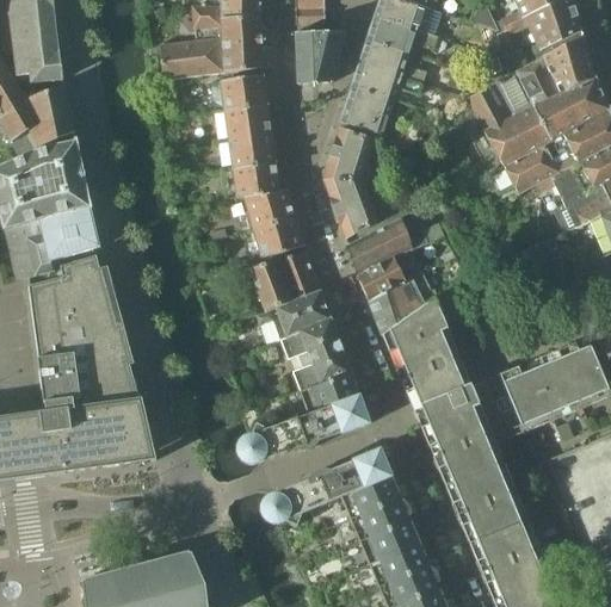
[(0,0),(0,165),(11,160),(0,142),(0,128),(4,125),(12,141),(20,155),(36,148),(75,141),(63,82),(25,97),(0,55),(0,0),(8,0),(18,74),(30,73),(30,74),(31,74),(32,81),(63,78),(53,0),(0,0)]
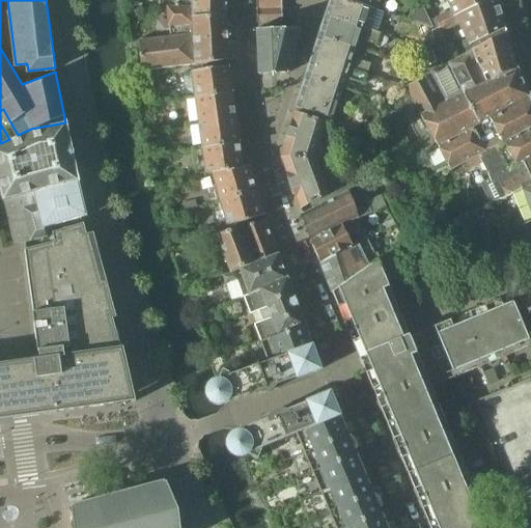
[(166,5),(168,19),(227,17),(227,14),(226,0),(192,0),(191,4),(166,5)]
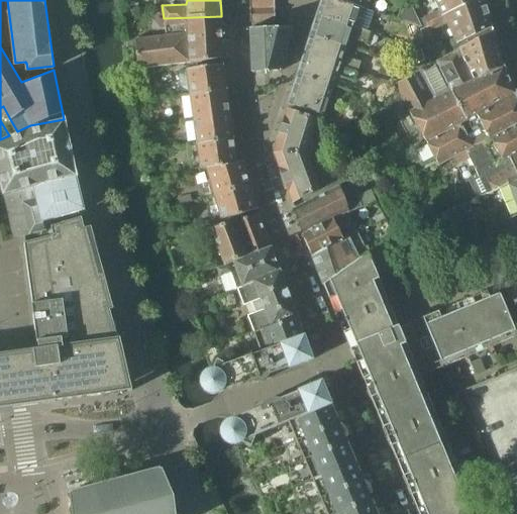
[(358,4),(345,0),(321,0),(318,12),(371,29),(374,20),(355,14),(358,5),(358,4)]
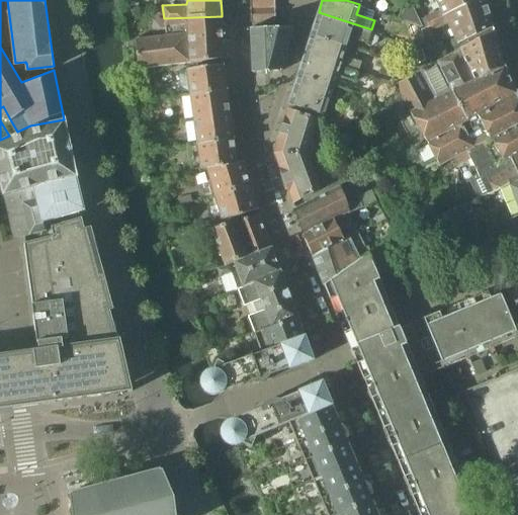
[(346,0),(359,4),(359,5),(367,8),(370,0),(346,0)]
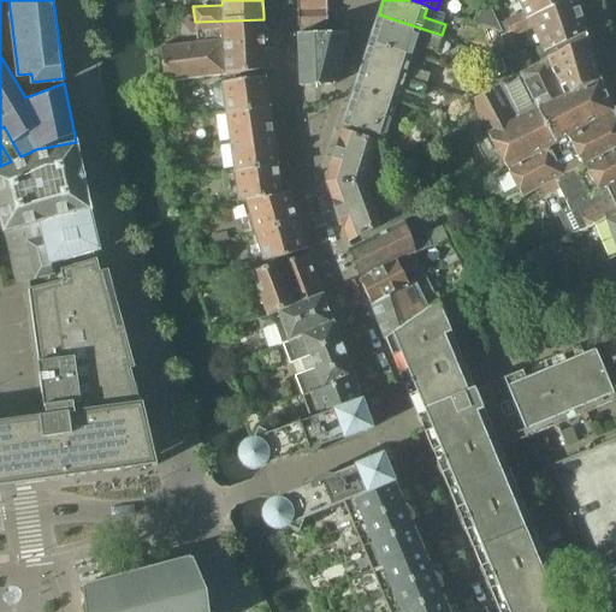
[(477,22),(501,29),(502,29),(499,22),(489,0),(485,0),(481,1),(477,22)]
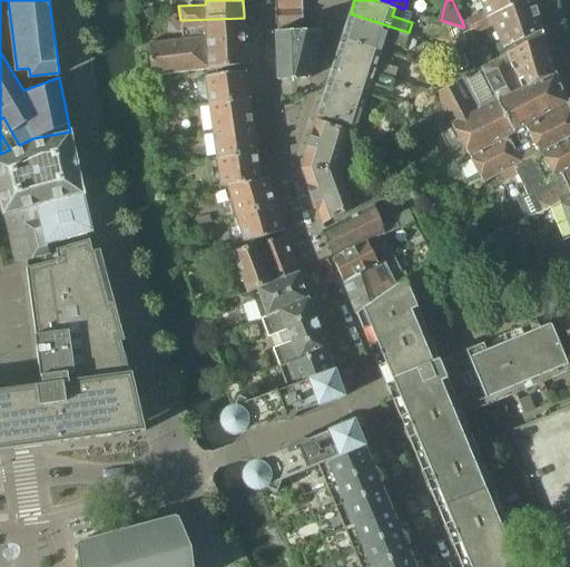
[(471,27),(465,29),(463,30),(468,40),(475,37),(473,31),(492,23),(504,45),(516,40),(518,46),(544,33),(544,32),(534,0),(516,0),(488,16),(488,15),(483,17),(481,11),(479,12),(477,13),(467,18),(471,27)]
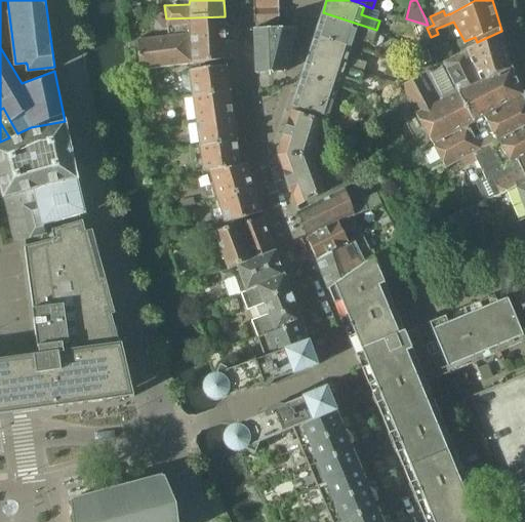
[(443,0),(443,1),(438,4),(441,11),(443,10),(445,15),(449,13),(449,14),(475,0),(443,0)]
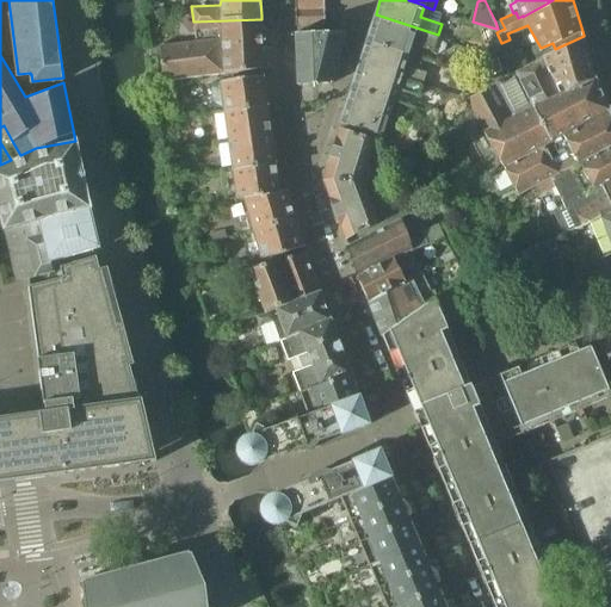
[(296,20),(326,20),(326,7),(296,7),(296,20)]
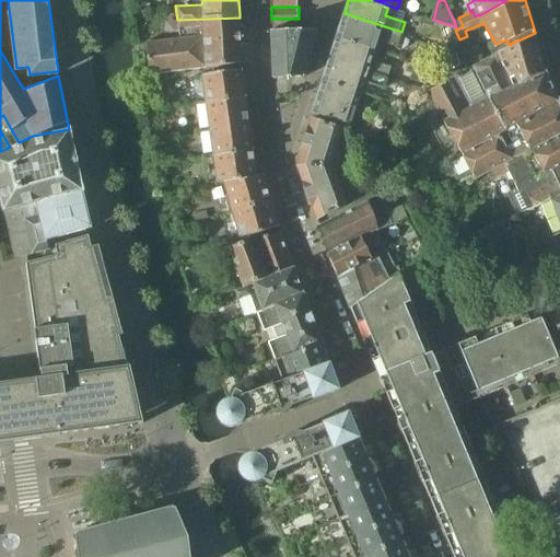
[(337,35),(375,46),(378,37),(397,43),(400,33),(401,32),(345,13),(337,35)]
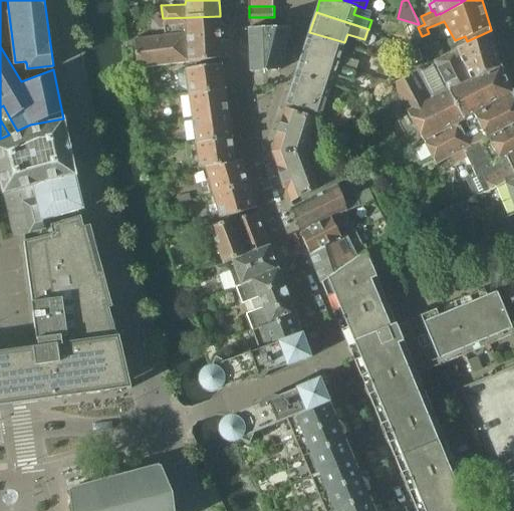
[(220,16),(163,18),(164,33),(134,36),(138,66),(229,55),(229,37),(221,38),(220,16)]
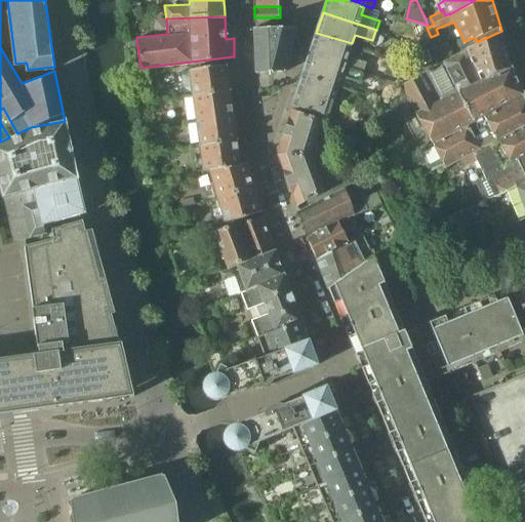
[(426,18),(428,25),(429,27),(434,25),(430,16),(426,18)]
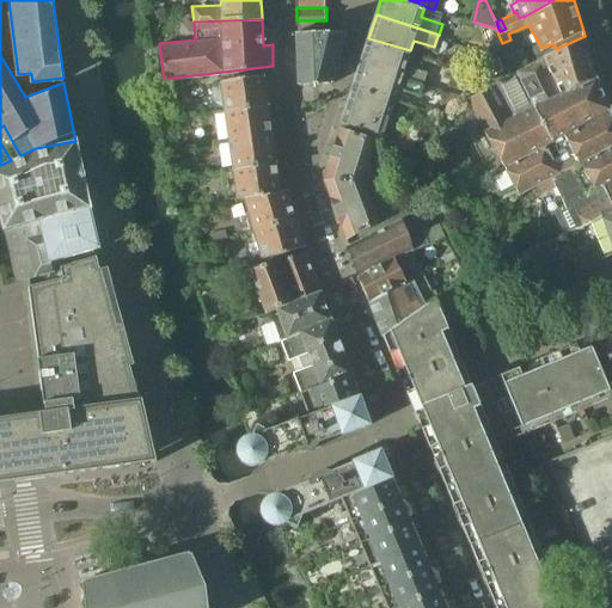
[(337,29),(326,29),(298,29),(300,83),(332,80),(346,30),(337,29)]
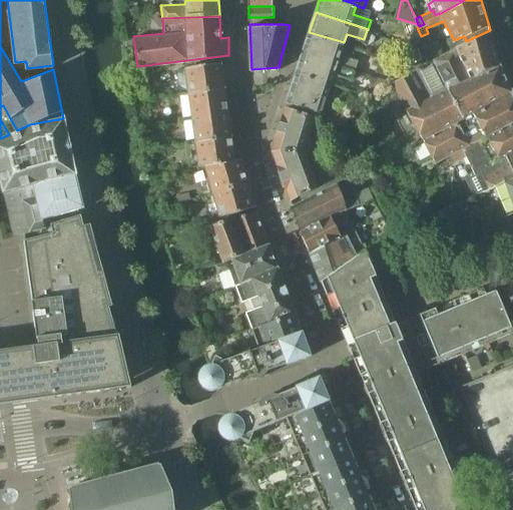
[(364,39),(363,42),(368,44),(374,40),(376,33),(367,30),(364,39)]
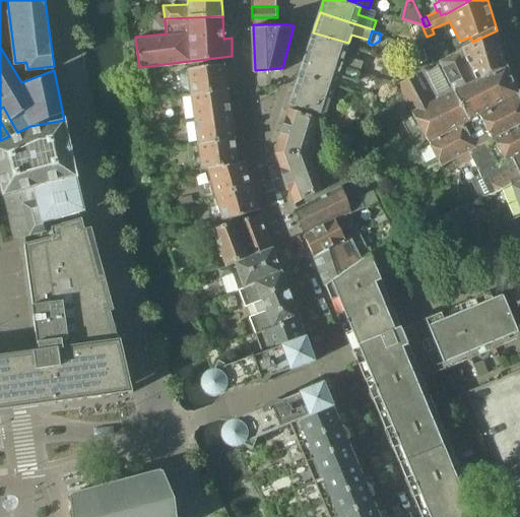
[(461,47),(470,63),(501,48),(497,30),(472,42),(461,47)]
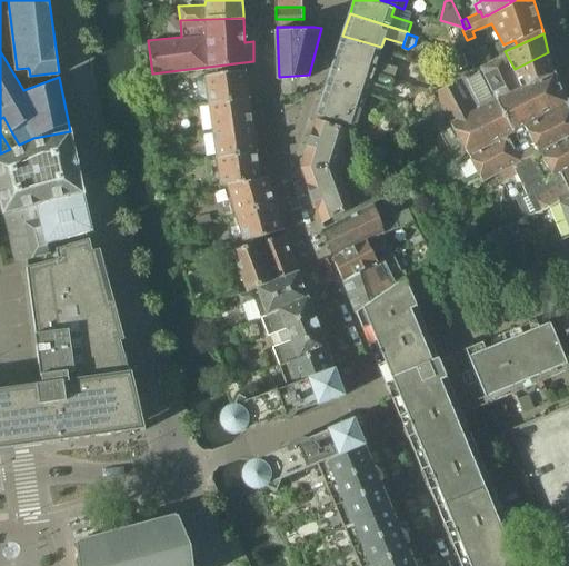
[(336,57),(393,76),(397,65),(377,59),(381,47),(342,36),(336,57)]
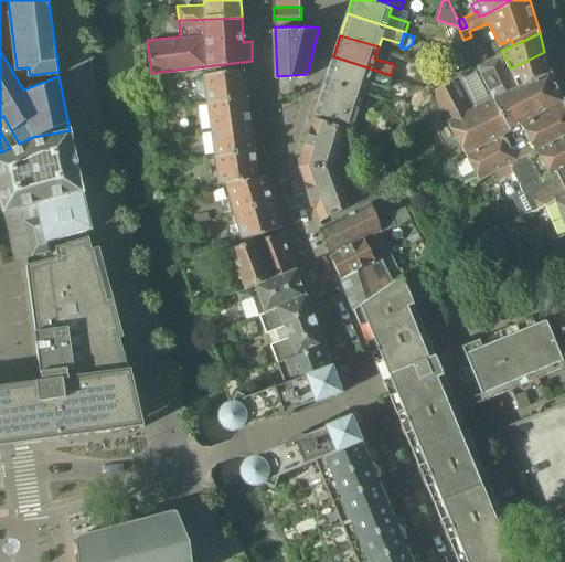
[(460,50),(444,44),(434,65),(450,71),(465,63),(460,50)]
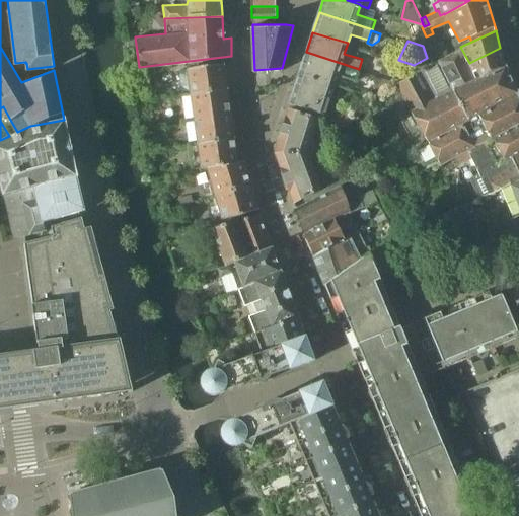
[(476,77),(469,63),(460,47),(456,49),(397,81),(413,109),(412,111),(428,139),(478,113),(518,92),(505,65),(476,77)]
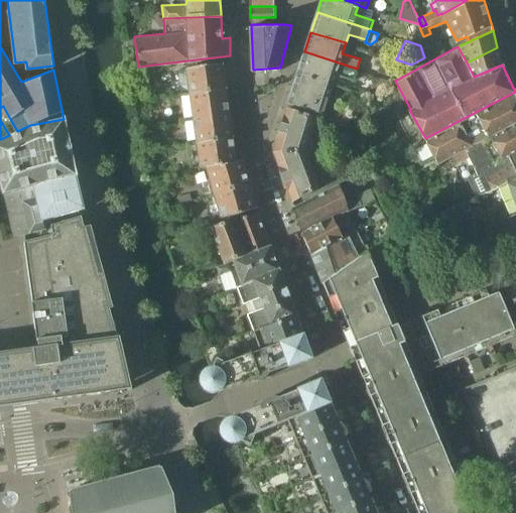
[(474,77),(502,65),(497,47),(467,62),(474,77)]
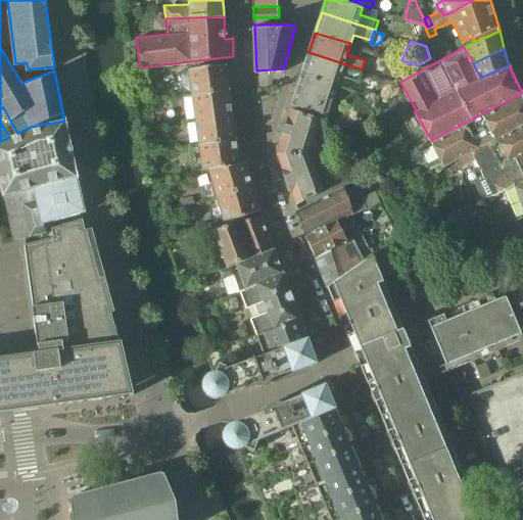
[(302,72),(337,84),(340,74),(359,79),(362,69),(308,52),(302,72)]
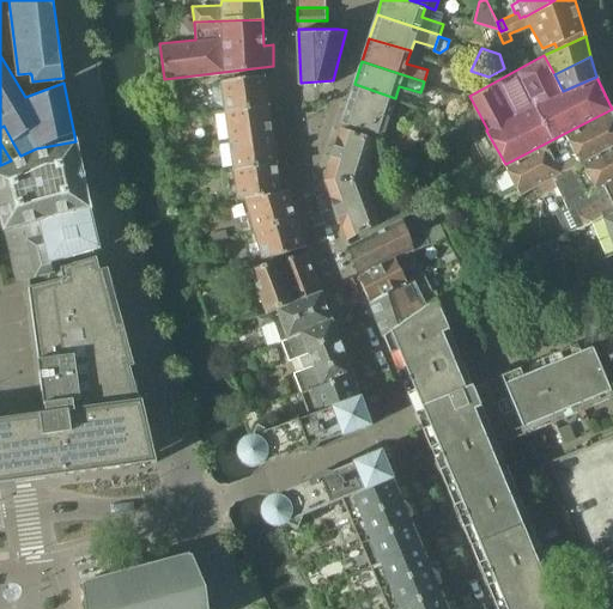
[(469,71),(454,66),(448,84),(466,90),(469,87),(469,71)]
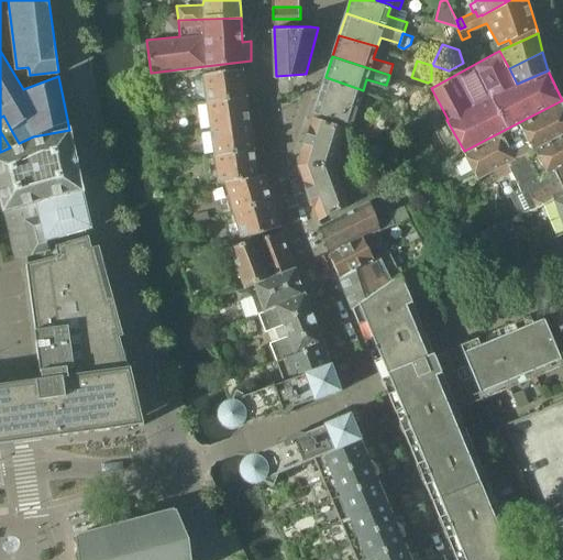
[(208,100),(246,95),(243,67),(205,73),(208,100)]
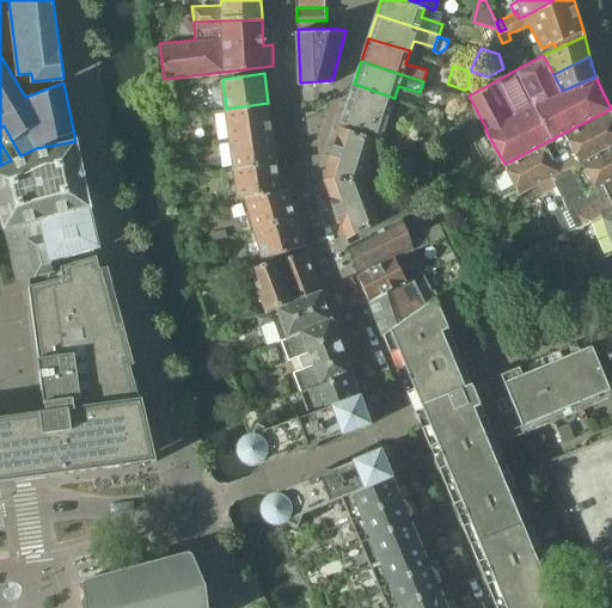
[(395,98),(354,84),(342,120),(383,133),(395,98)]
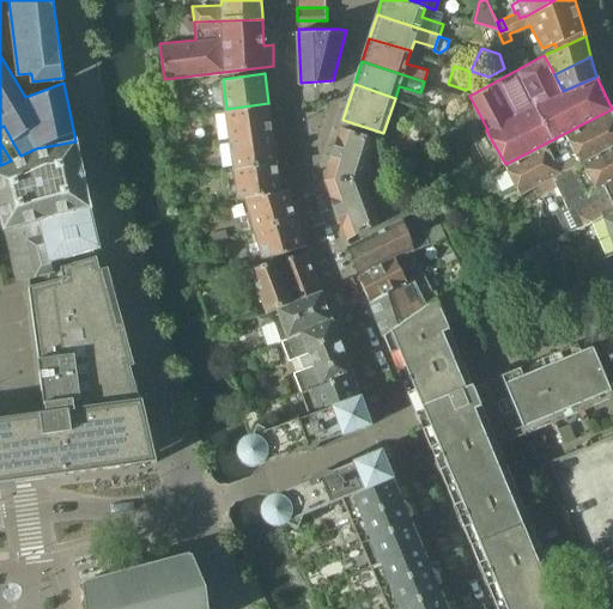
[(231,138),(273,132),(268,103),(226,109),(231,138)]
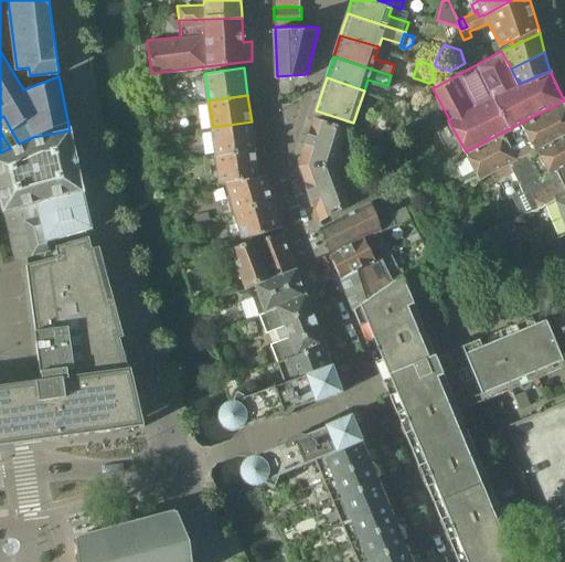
[(534,149),(564,134),(564,102),(564,101),(521,123),(534,149)]
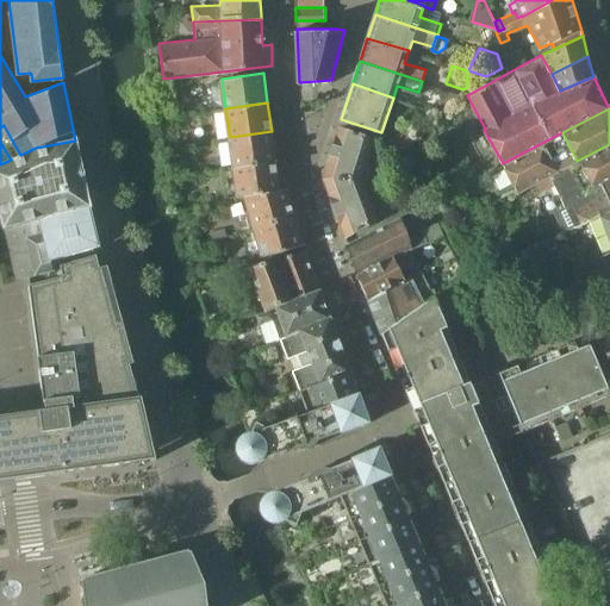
[(416,125),(391,139),(397,150),(422,136),(416,125)]
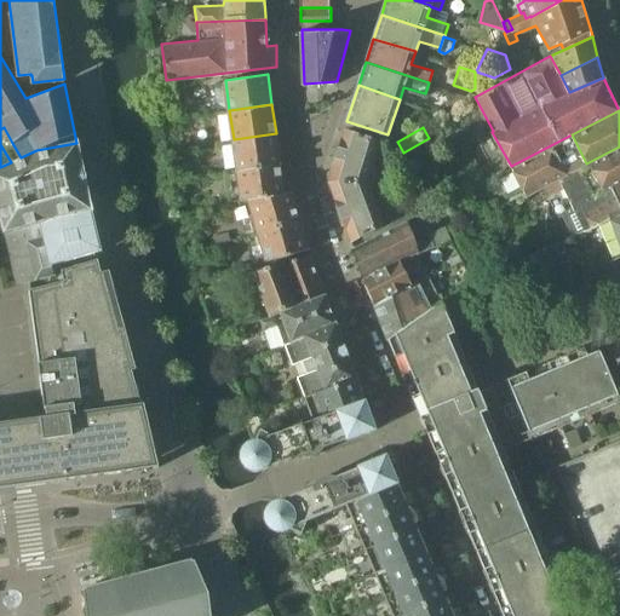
[(344,128),(327,179),(368,179),(380,139),(344,128)]
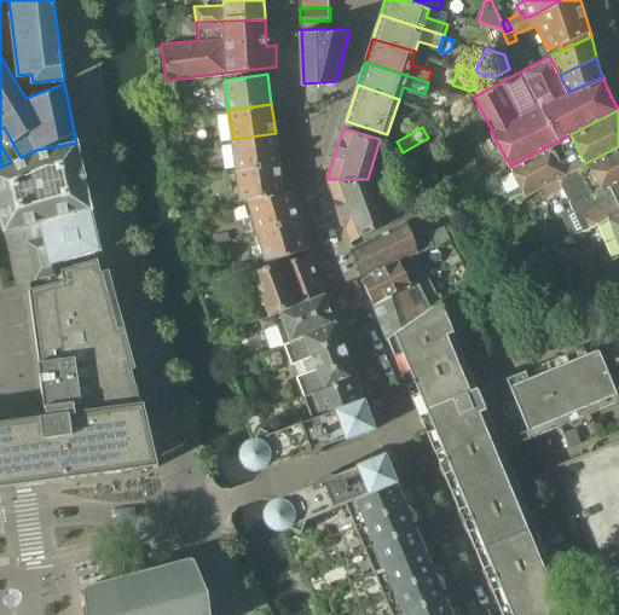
[(237,168),(279,162),(276,133),(233,139),(237,168)]
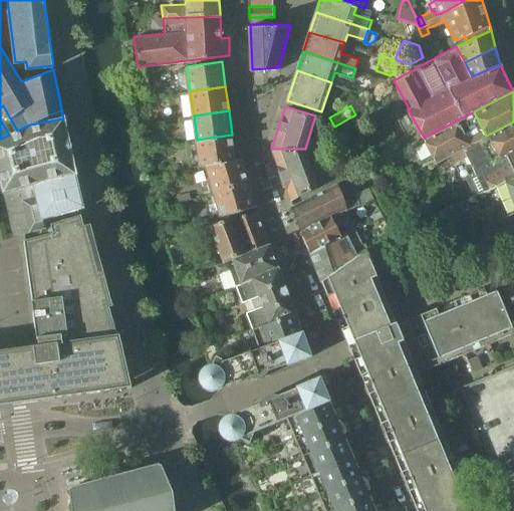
[(474,111),(424,138),(425,138),(437,161),(451,154),(464,147),(481,139),(486,136),(474,111)]
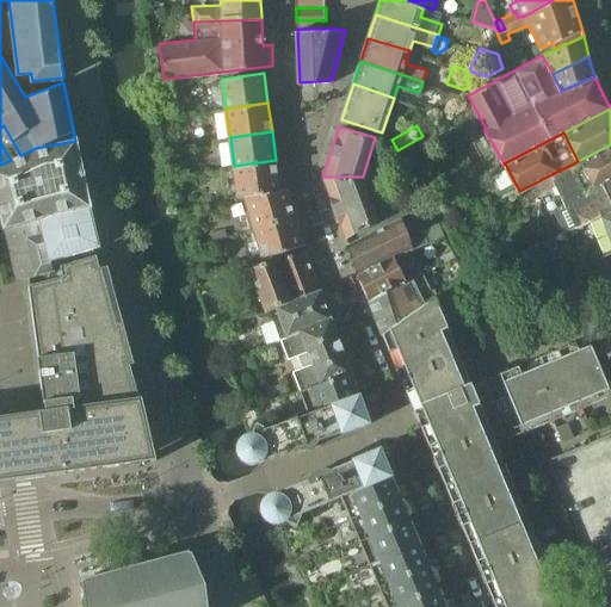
[(11,160),(0,165),(0,208),(5,229),(5,228),(17,278),(28,276),(54,270),(50,259),(65,255),(93,248),(99,246),(90,206),(91,206),(76,140),(75,141),(36,148),(20,155),(11,160)]
